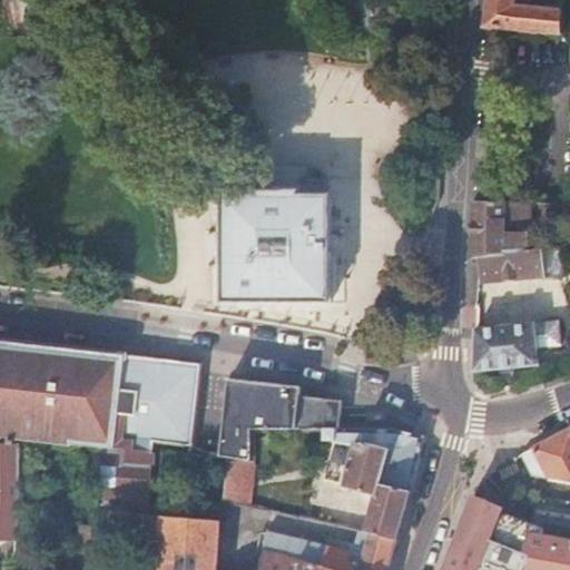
[(514,0),(487,0),(483,27),(559,32),(559,10),(516,6),(514,0)]
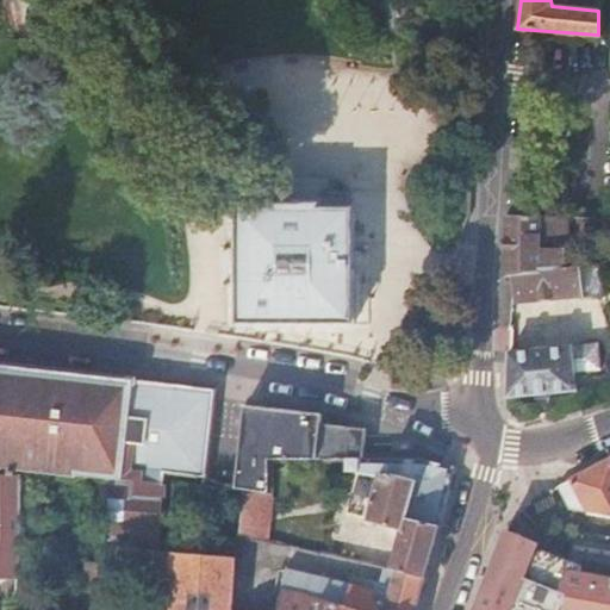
[(271,203),(271,209),(238,210),(238,324),(354,324),(353,209),(321,209),(319,201),(271,203)]
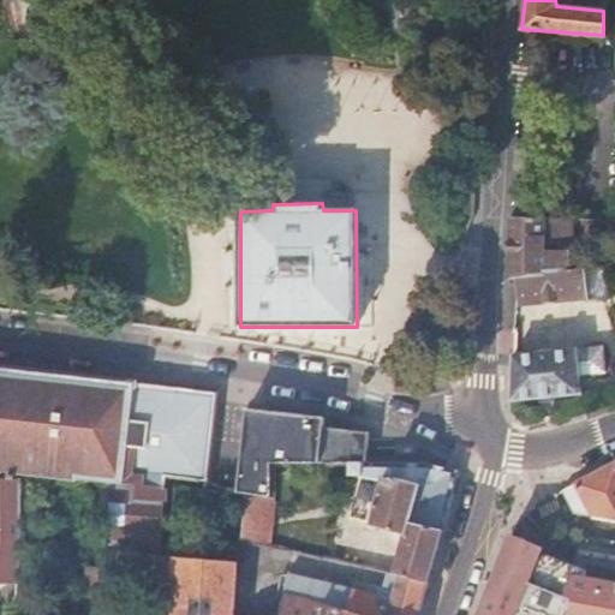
[(574,220),(523,216),(512,216),(511,243),(508,279),(519,279),(568,274),(568,252),(557,252),(559,243),(571,243),(572,242),(574,220)]
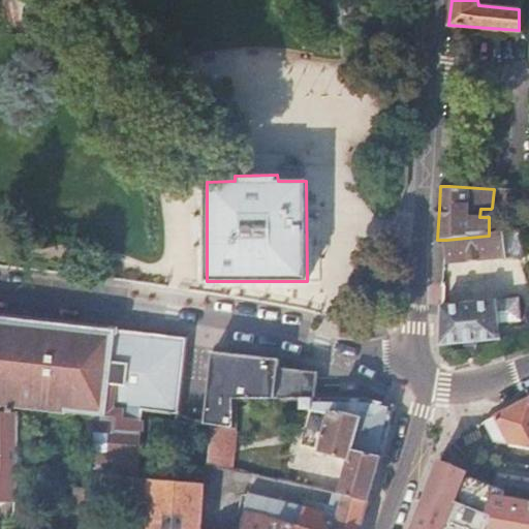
[(489,236),(446,240),(446,244),(448,261),(504,256),(504,261),(524,257),(522,232),(489,236)]
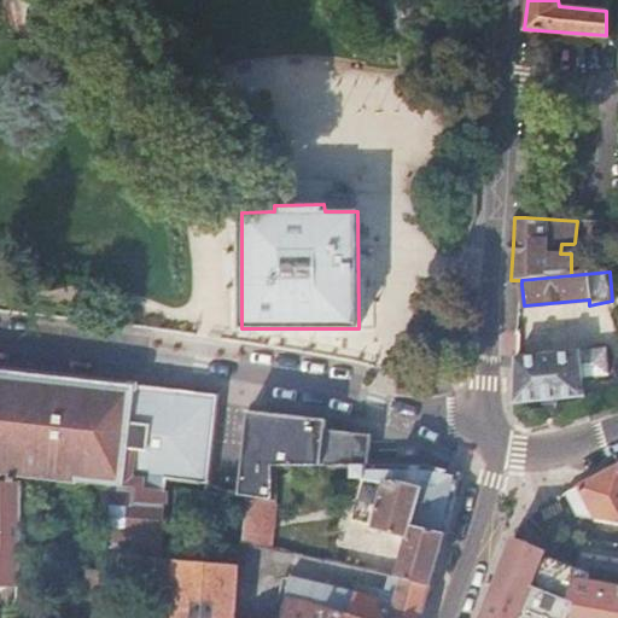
[(606,349),(518,356),(514,408),(583,395),(582,378),(607,374),(606,349)]
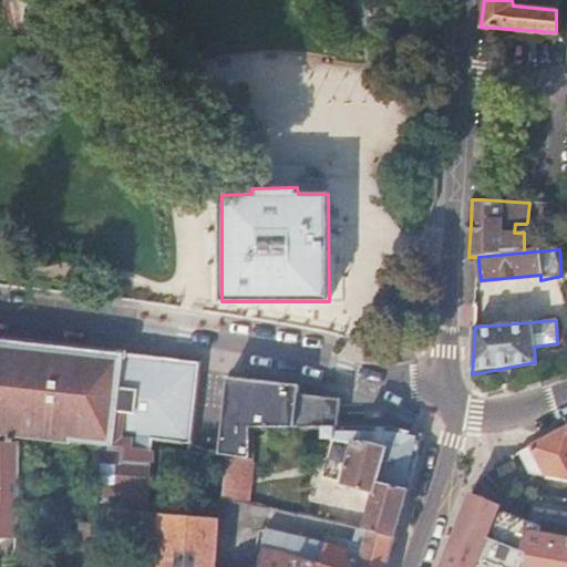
[(155,439),(193,442),(200,362),(164,358),(0,337),(0,444),(18,444),(91,444),(90,525),(90,536),(123,536),(125,514),(122,514),(124,502),(150,504),(155,439)]
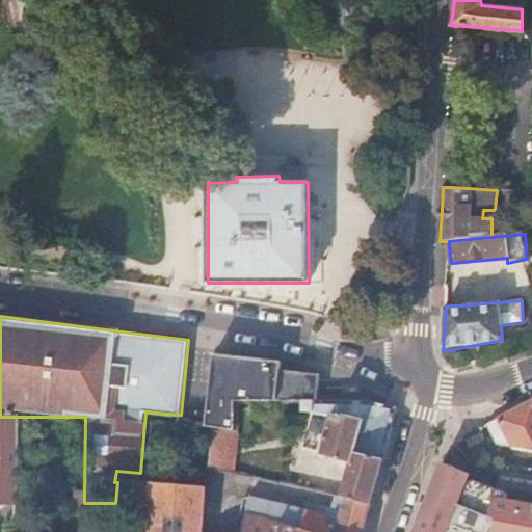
[(216,356),(208,428),(213,428),(236,430),(236,401),(301,400),(312,400),(317,400),(320,376),(282,371),(282,363),(216,356)]
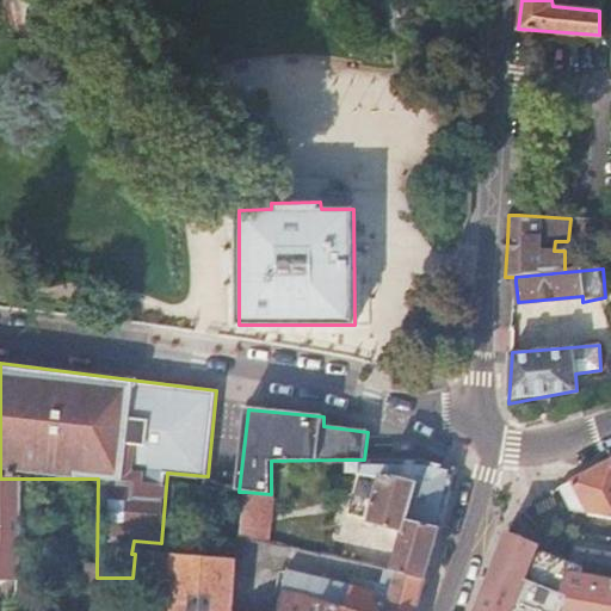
[(610,458),(596,467),(559,486),(569,508),(596,513),(610,516),(610,458)]
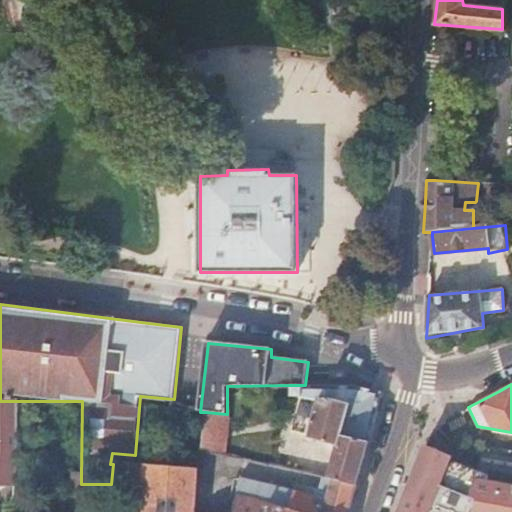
[(296,394),(300,385),(290,385),(288,392),(296,394)]
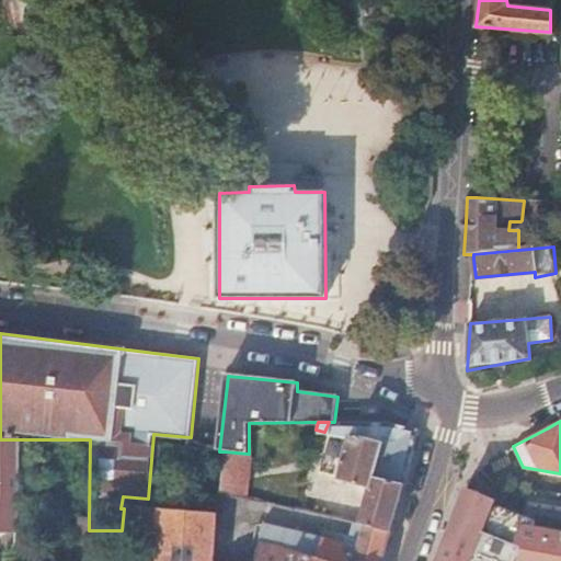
[(384,423),(334,422),(329,422),(324,432),(344,437),(345,433),(379,443),(371,476),(407,484),(409,471),(418,428),(384,423)]
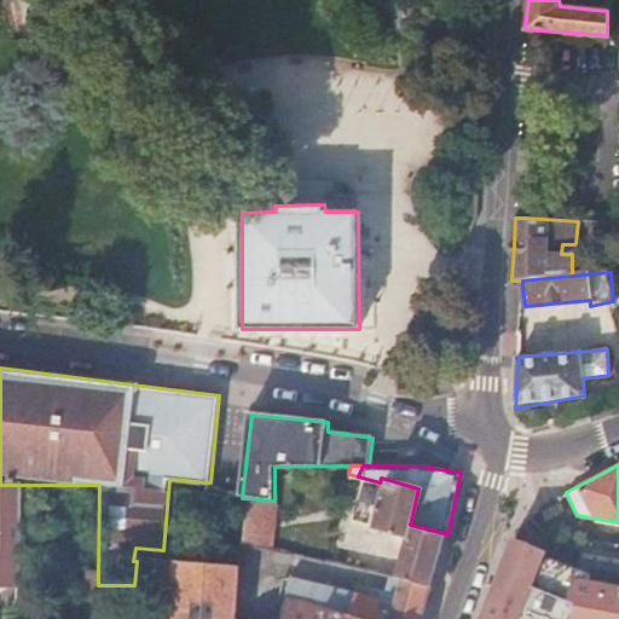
[(443,553),(449,534),(410,525),(418,489),(381,478),(380,482),(370,528),(405,538),(398,579),(403,580),(432,588),(443,553)]
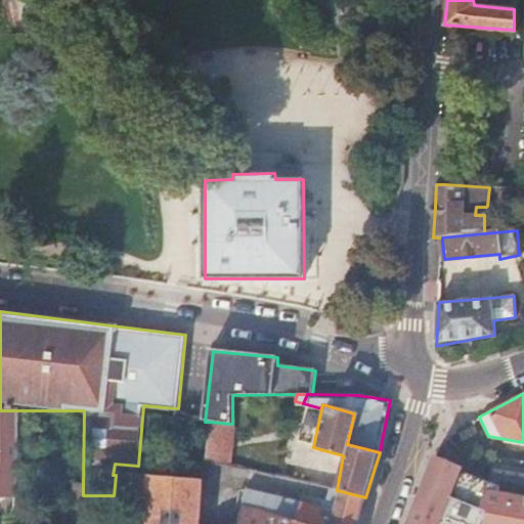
[(0,492),(15,492),(16,410),(0,410),(0,492)]
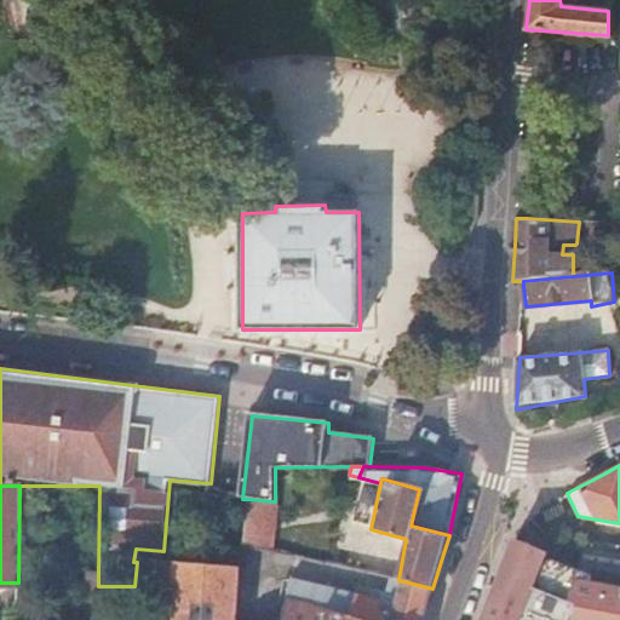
[(275,501),(248,499),(244,545),(269,550),(275,501)]
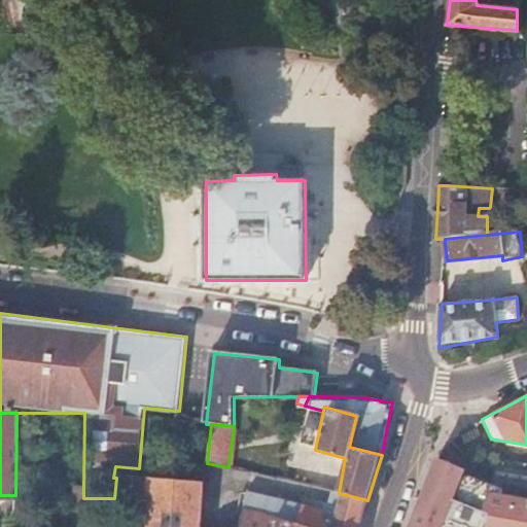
[(309,449),(314,428),(301,425),(295,445),(309,449)]
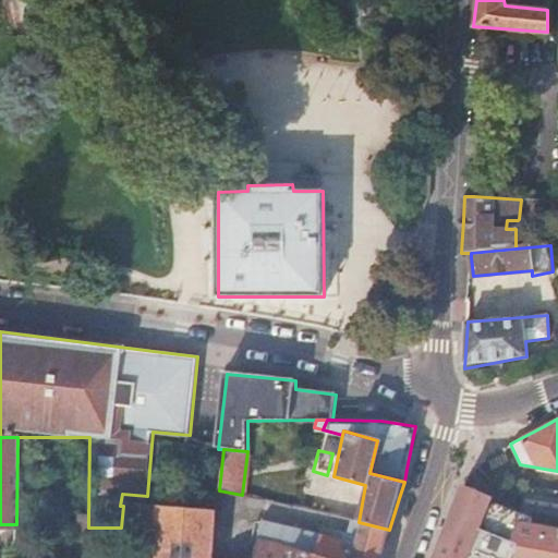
[(557,471),(544,469),(542,483),(557,489),(557,471)]
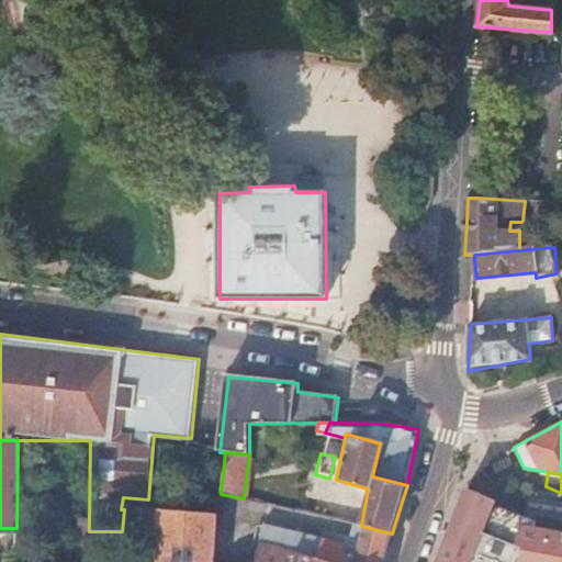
[(472,561),(495,504),(465,492),(448,534),(436,561),(472,561)]
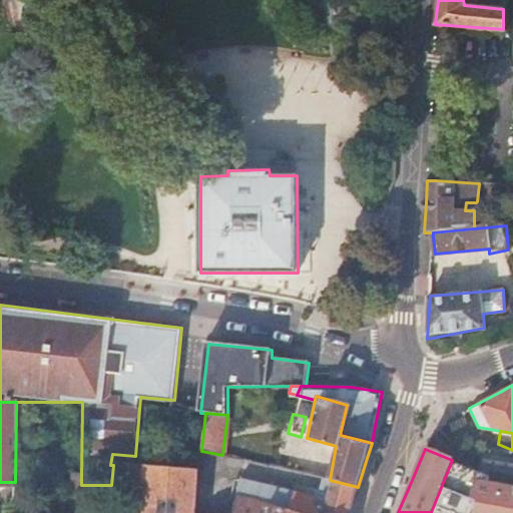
[(143,469),(143,477),(142,496),(140,512),(194,512),(199,465),(144,459),(143,469)]
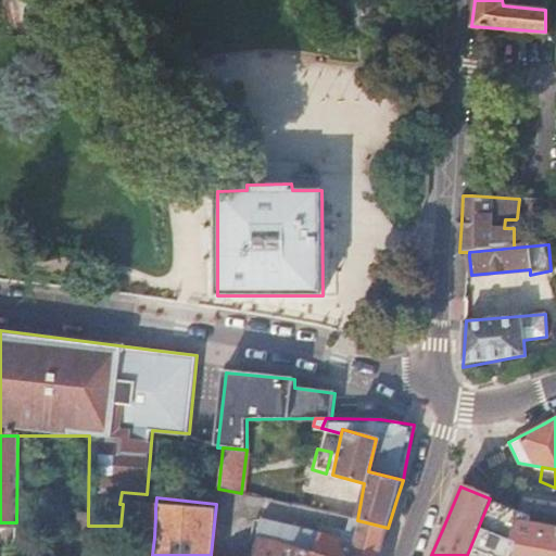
[(325,513),(265,498),(261,518),(320,534),(323,527),(325,513)]
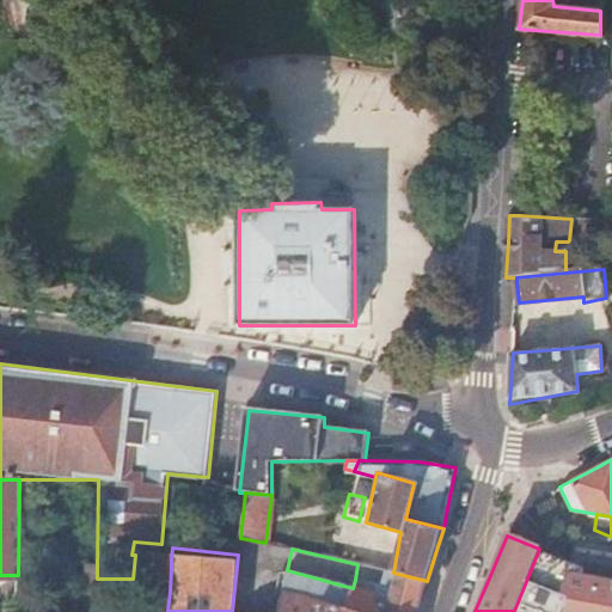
[(171,560),(135,555),(133,579),(97,579),(97,588),(150,592),(151,568),(171,569),(171,560)]
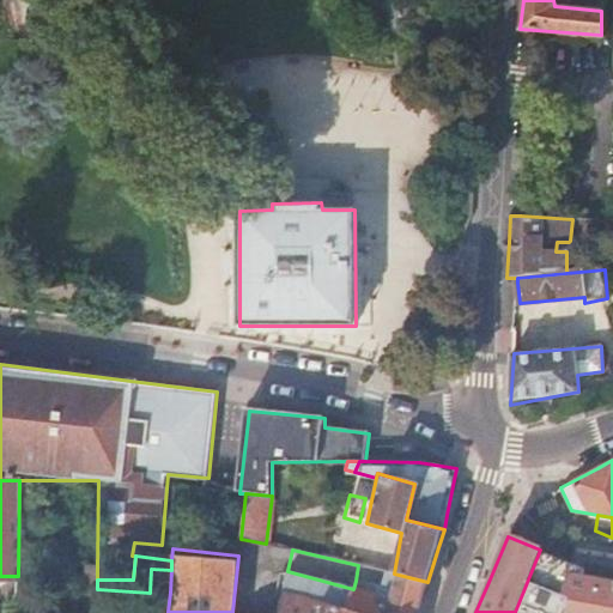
[(418,612),(422,602),(428,582),(399,575),(396,589),(356,581),(353,589),(287,571),(283,593),(359,612),(418,612)]
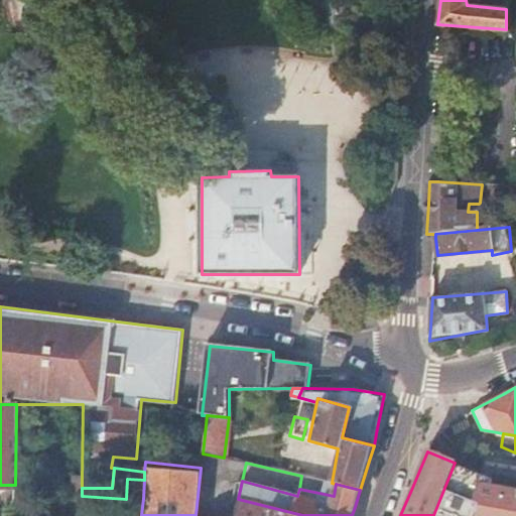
[(302,515),(238,499),(234,515),(302,515)]
